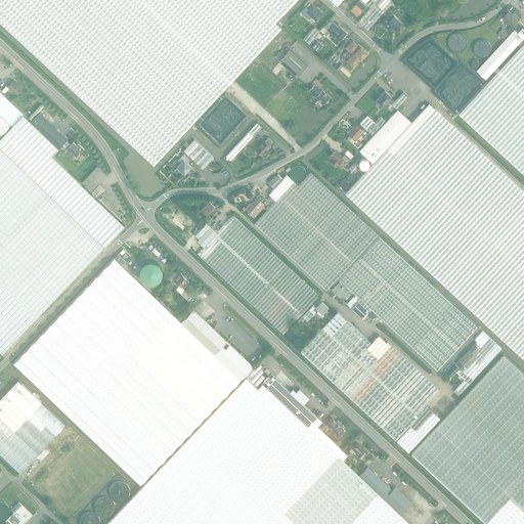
[(0,0),(0,24),(1,23),(154,165),(281,28),(277,24),(298,0),(0,0)]
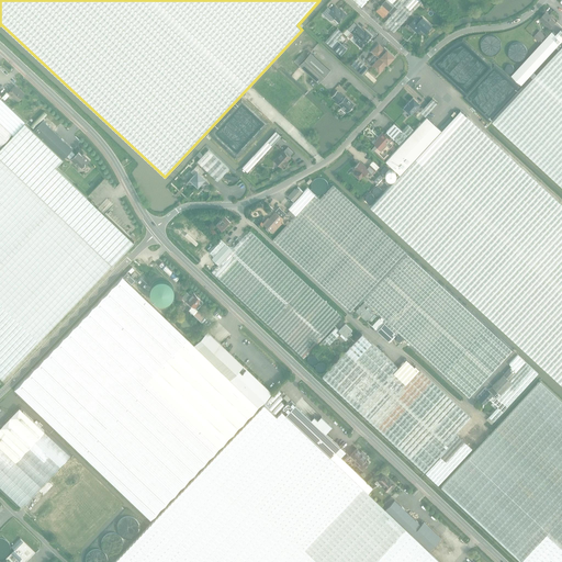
[(392,14),(397,8),(389,0),(385,0),(375,11),(383,17),(389,11),(392,14)]
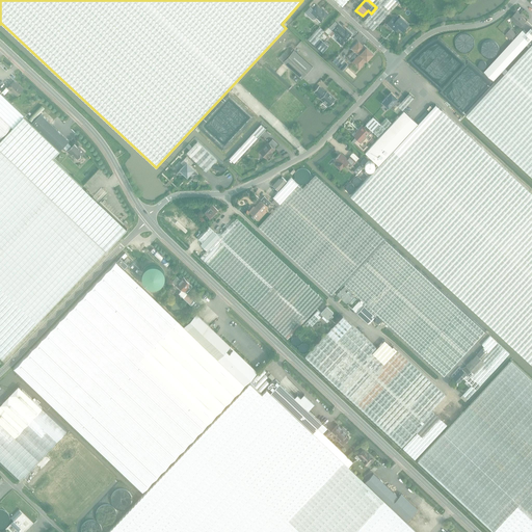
[(368,0),(376,7),(371,14),(363,22),(373,31),(377,26),(400,2),(397,0),(368,0)]
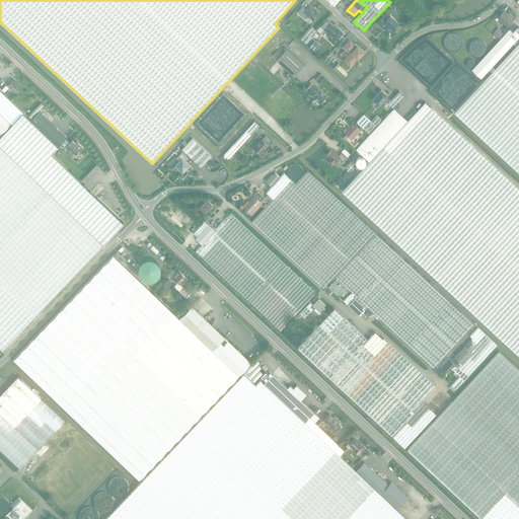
[(307,18),(308,16),(313,21),(320,13),(315,10),(314,10),(309,6),(306,10),(303,7),(298,12),(305,18),(307,18)]
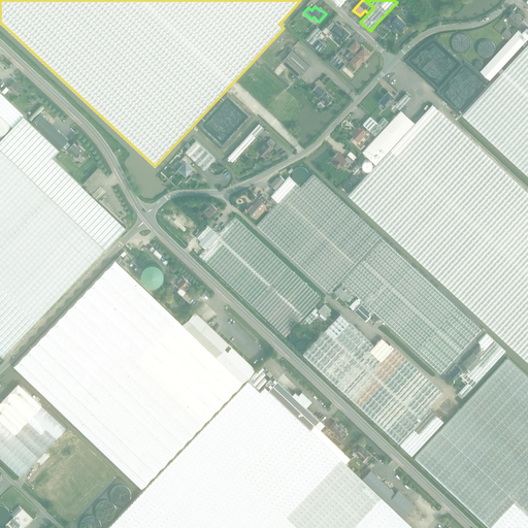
[(517,26),(522,20),(518,17),(513,12),(507,18),(517,26)]
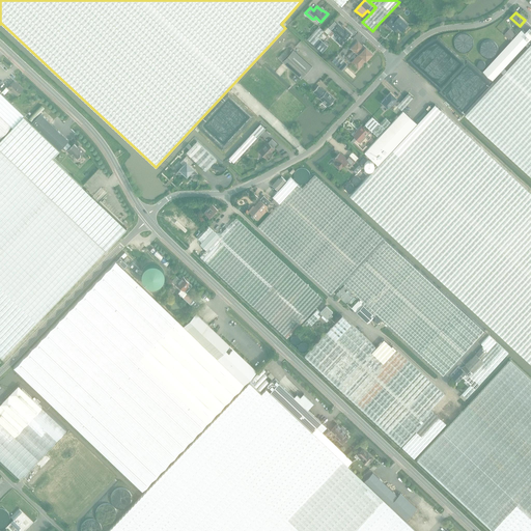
[(399,17),(395,21),(392,17),(386,24),(393,30),(395,27),(402,19),(399,17)]
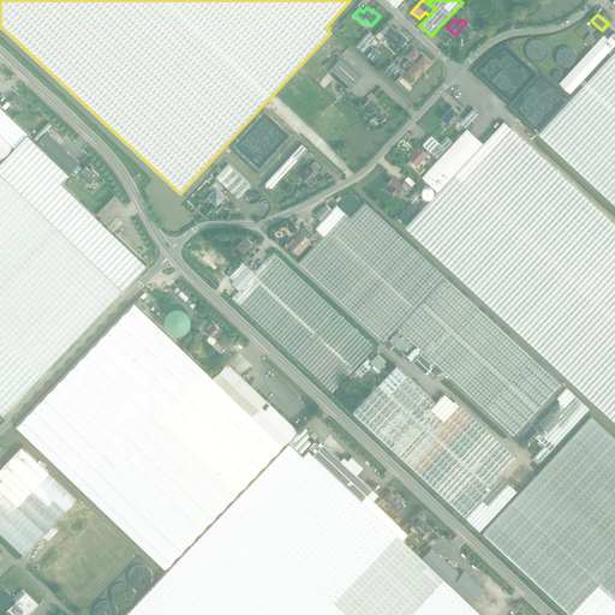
[(458,31),(459,33),(460,31),(465,36),(472,28),(466,22),(458,31)]
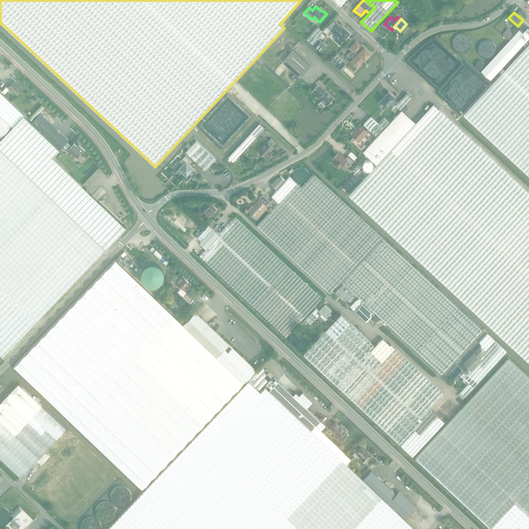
[(333,22),(328,27),(331,30),(335,33),(338,36),(335,39),(336,40),(336,41),(338,43),(339,43),(340,43),(343,40),(349,34),(344,29),(343,30),(342,29),(336,24),(333,22)]
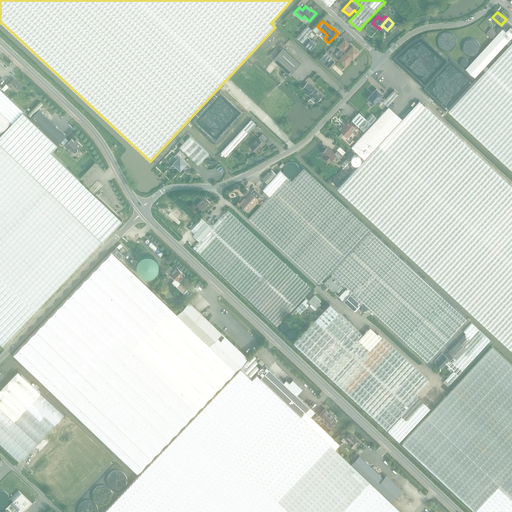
[(307,36),(312,30),(307,26),(296,38),(311,51),(316,45),(307,36)]
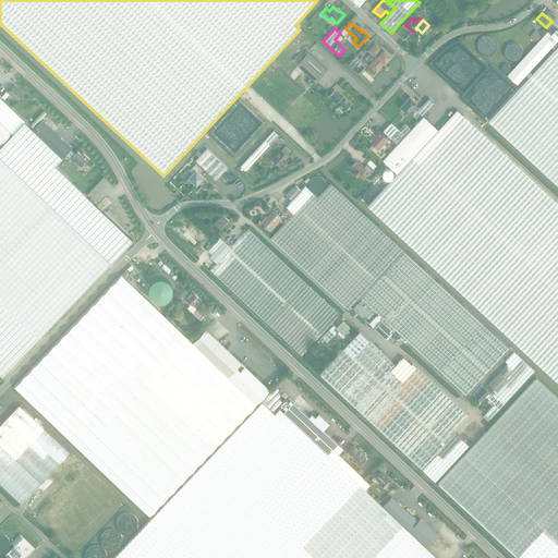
[(537,44),(508,75),(518,84),(526,75),(530,77),(533,74),(530,71),(557,40),(557,31),(556,29),(552,35),(547,32),(537,44)]
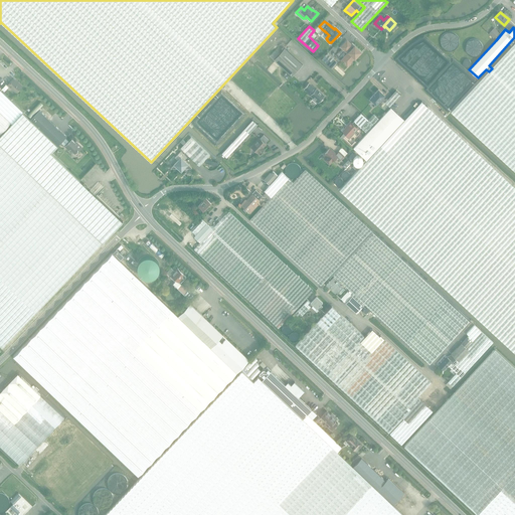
[(493,29),(489,33),(494,38),(498,33),(493,29)]
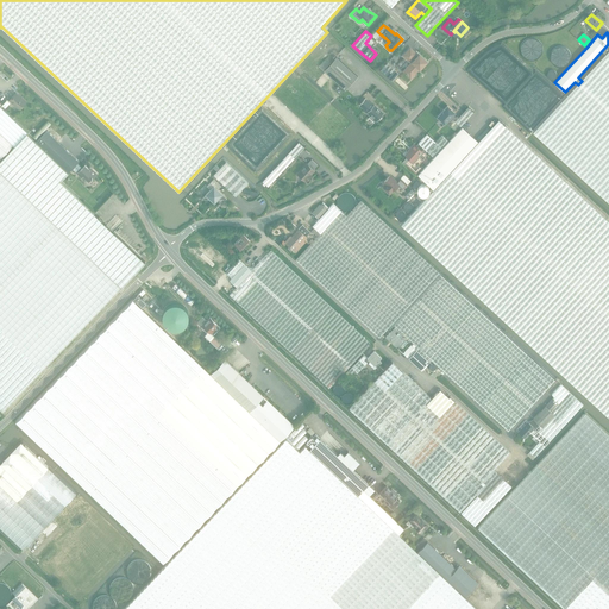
[(541,48),(541,45),(541,43),(540,42),(539,41),(538,39),(535,38),(532,37),(531,37),(528,38),(526,39),(525,41),(523,42),(522,43),(522,45),(522,46),(522,49),(522,51),(523,52),(525,54),(526,56),(528,56),(529,57),(531,57),(534,57),(535,56),(537,56),(539,55),(540,54),(541,51),(541,50),(541,48)]
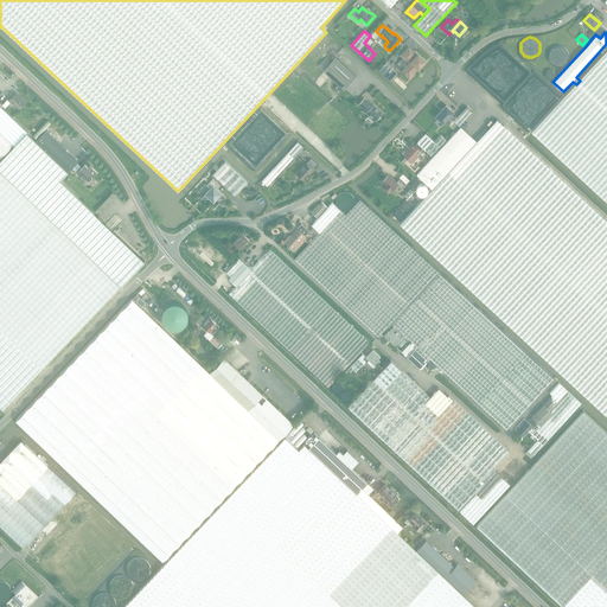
[(419,68),(425,62),(419,55),(417,56),(415,53),(409,48),(403,53),(411,62),(403,71),(406,74),(407,75),(409,77),(419,68)]
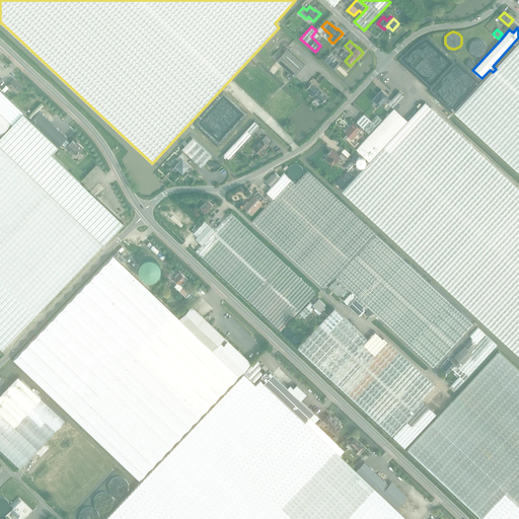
[(518,44),(496,69),(493,72),(455,114),(518,171),(518,44)]
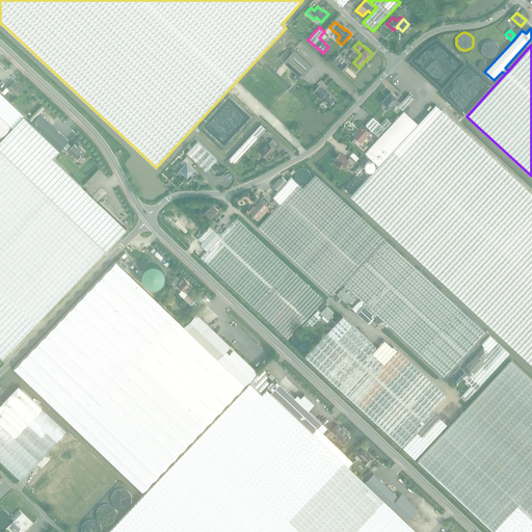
[(313,67),(294,50),(283,61),(301,78),(313,67)]
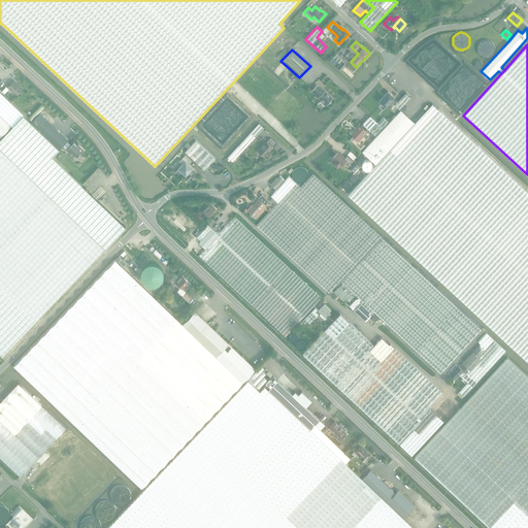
[(330,61),(339,70),(345,64),(335,55),(330,61)]
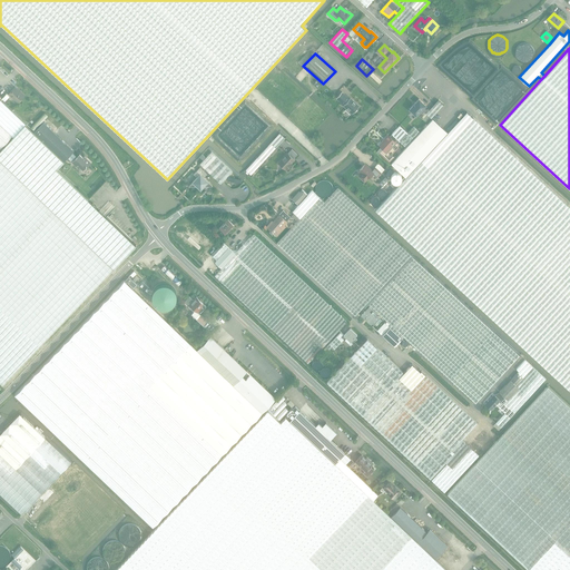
[(18,101),(25,95),(20,90),(20,91),(15,86),(8,92),(18,101)]
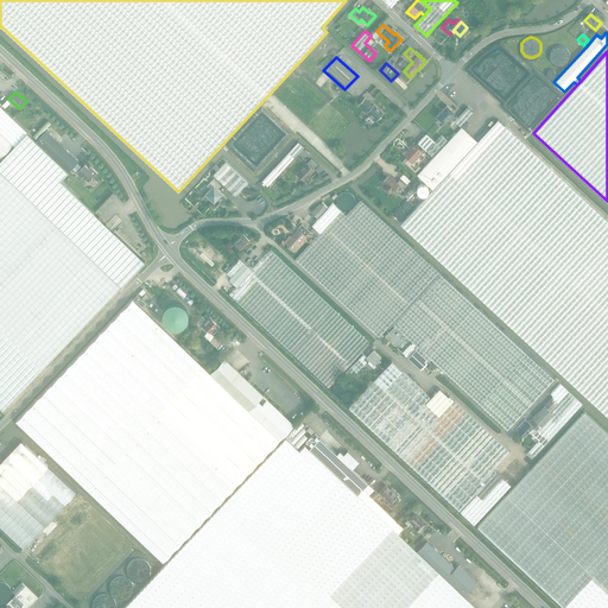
[(365,97),(359,105),(367,112),(366,113),(375,121),(378,118),(379,119),(381,116),(380,115),(382,113),(373,103),(373,105),(365,97)]
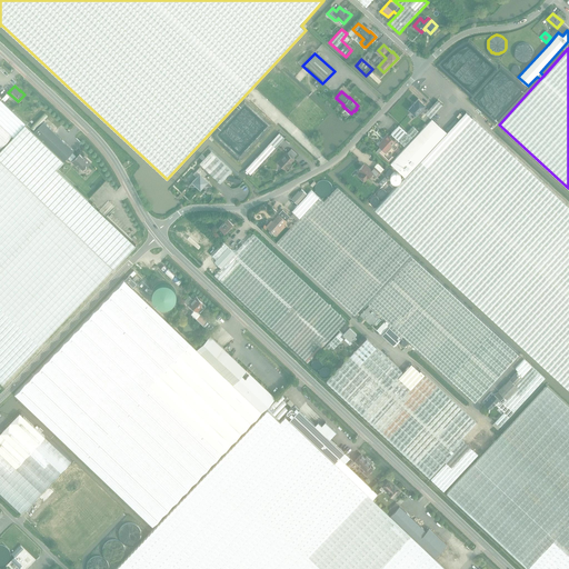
[(0,148),(12,136),(13,137),(25,125),(26,123),(0,98),(0,148)]
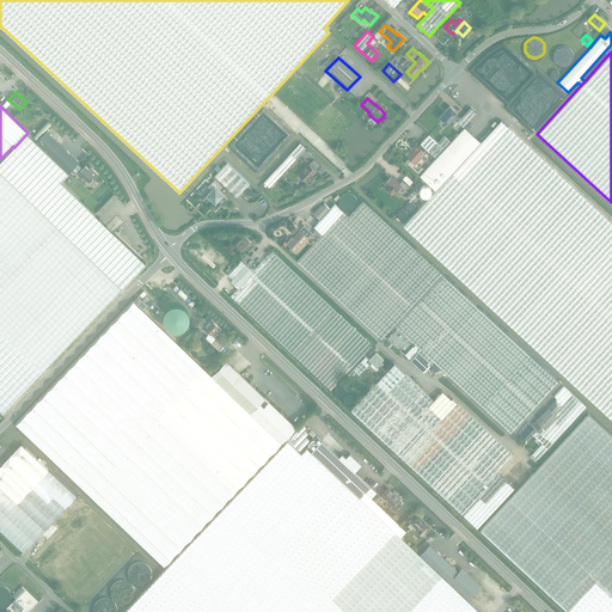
[(444,112),(440,117),(447,124),(457,112),(450,106),(446,110),(445,110),(446,111),(444,112)]
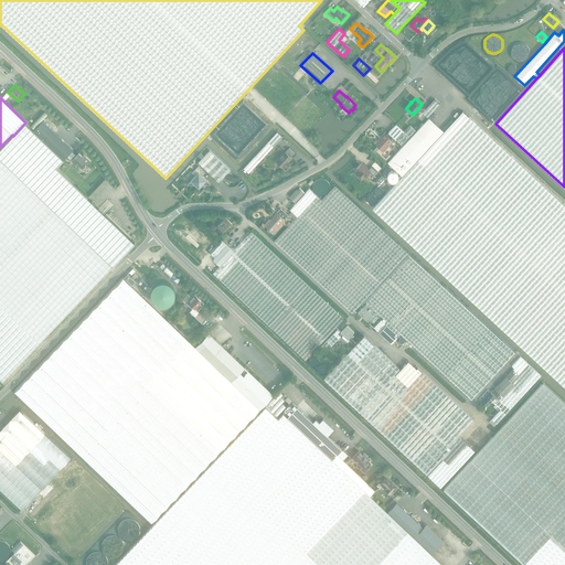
[(434,99),(425,109),(430,114),(439,104),(434,99)]
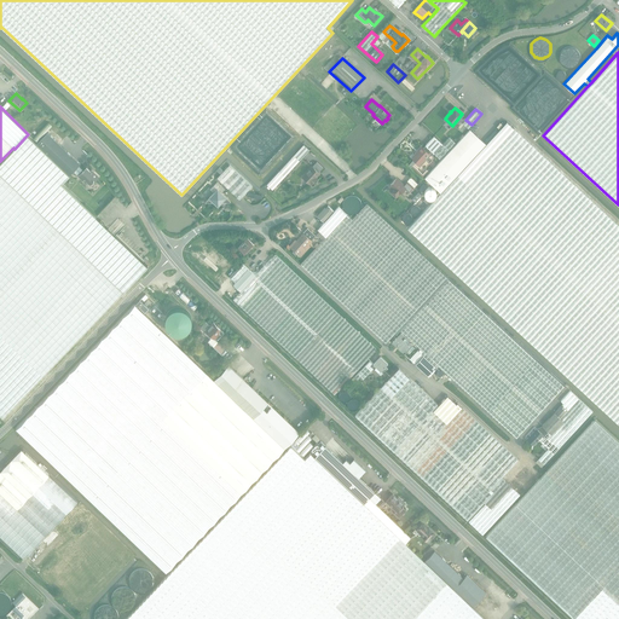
[(618,225),(507,122),(486,144),(441,192),(440,194),(408,229),(618,423),(618,225)]
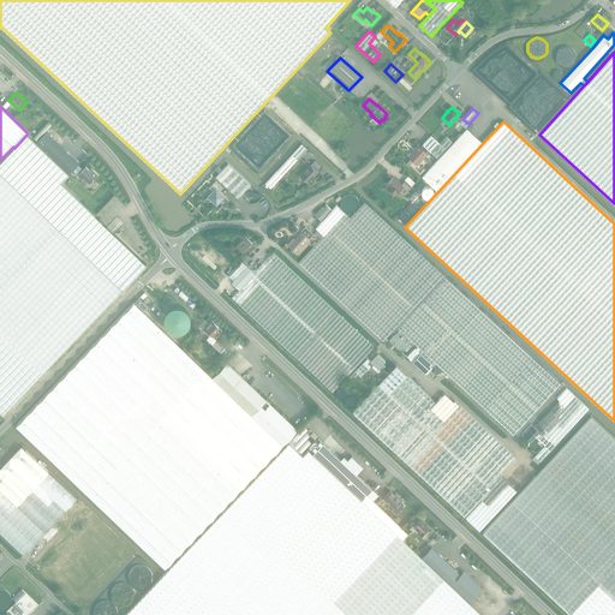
[(483,143),(466,129),(422,177),(439,191),(483,143)]
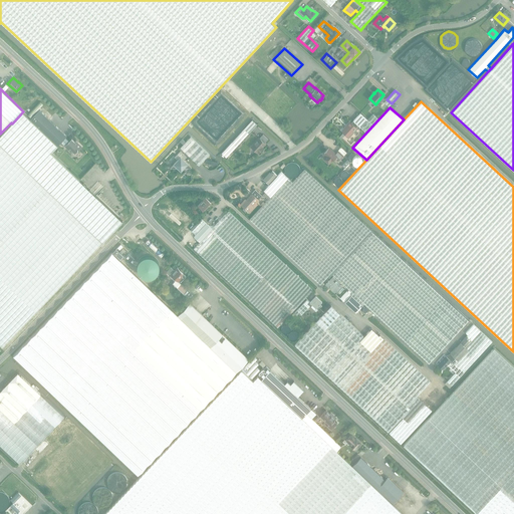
[(61,143),(64,146),(68,141),(65,138),(66,137),(39,109),(30,119),(57,146),(61,143)]
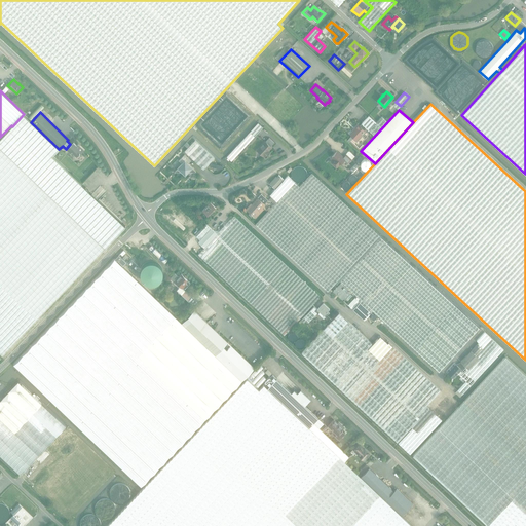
[(125,225),(94,195),(87,190),(52,156),(59,149),(31,122),(23,115),(12,126),(0,139),(0,350),(3,353),(125,225)]
